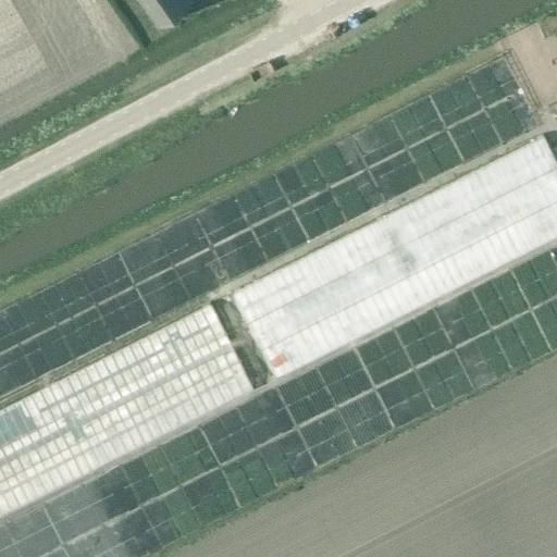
[(141,0),(159,24),(187,3),(184,0),(141,0)]
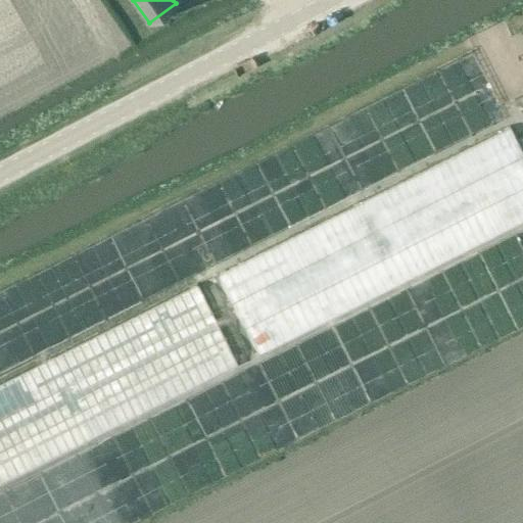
[(495,81),(458,91),(466,117),(503,107),(495,81)]
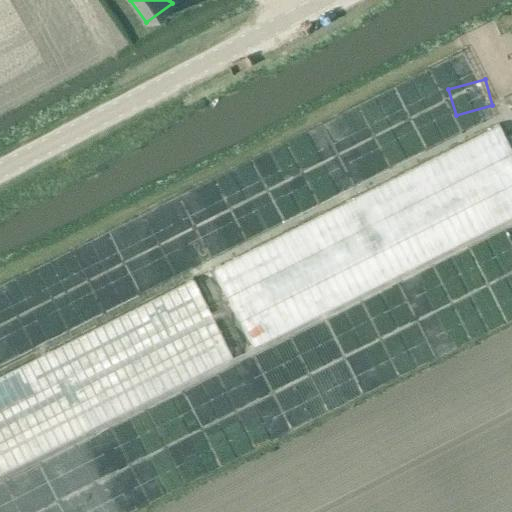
[(142,200),(171,264),(384,167),(371,139),(383,134),(377,122),(379,121),(375,111),(383,107),(377,93),(142,200)]
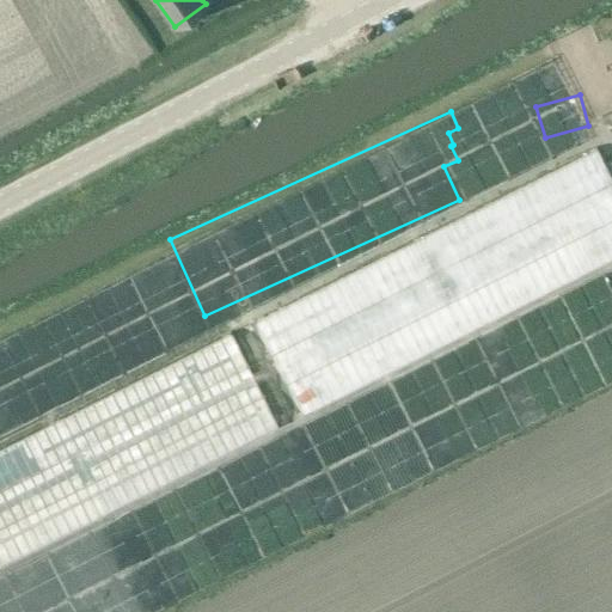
[(304,416),(611,258),(611,178),(597,147),(256,322),(304,416)]
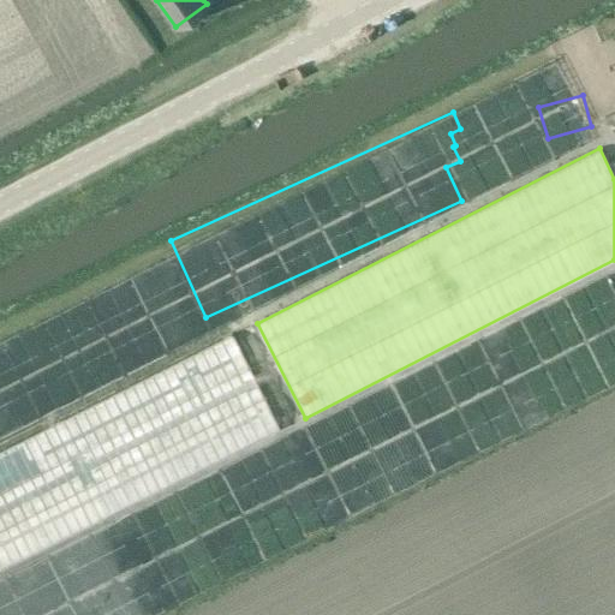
[(28,411),(112,375),(114,280),(0,328),(0,377),(5,378),(5,387),(11,401),(28,394),(28,411)]
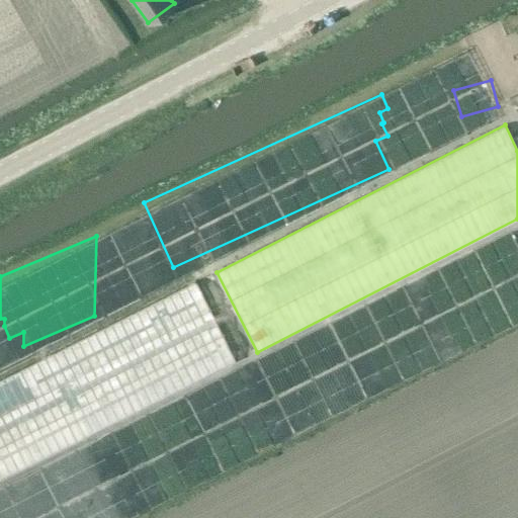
[(0,481),(236,363),(195,282),(0,380),(0,481)]
